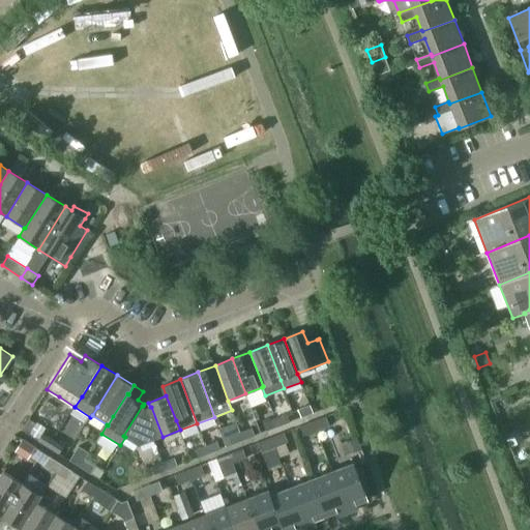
[(142,406),(123,436),(125,437),(140,446),(163,437),(151,407),(150,407),(146,409),(143,406),(142,406)]
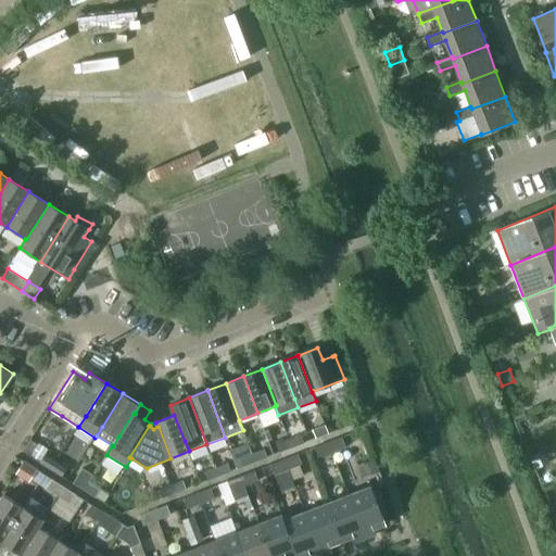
[(316,439),(328,433),(325,426),(313,430),(316,439)]
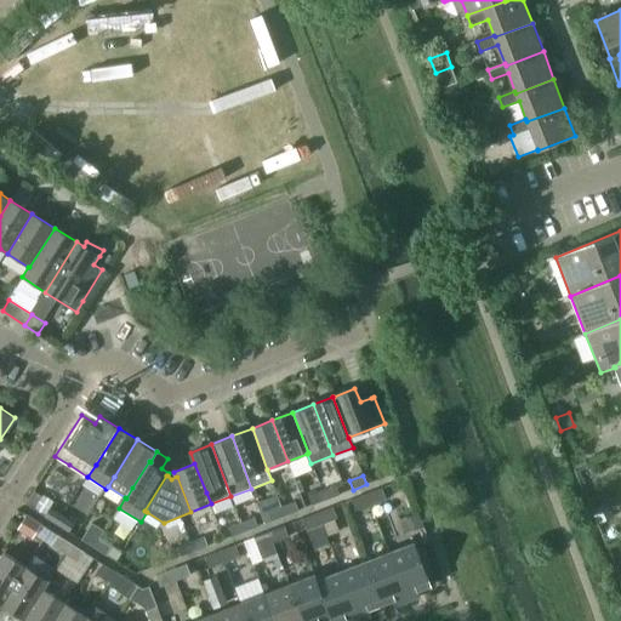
[(322,491),(325,500),(339,495),(336,485),(322,491)]
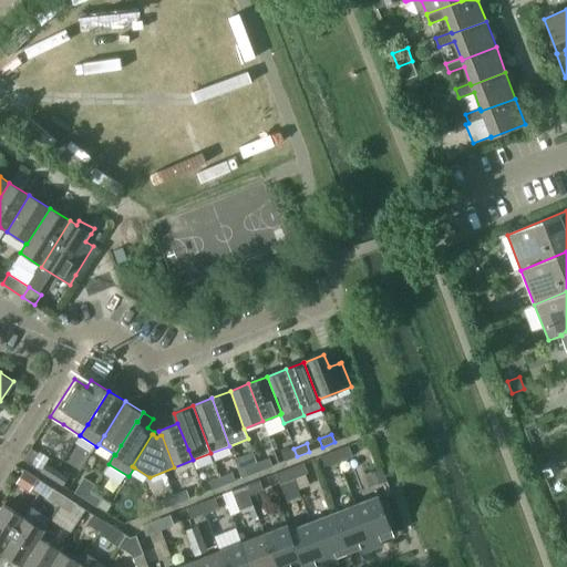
[(336,452),(340,462),(353,456),(349,446),(336,452)]
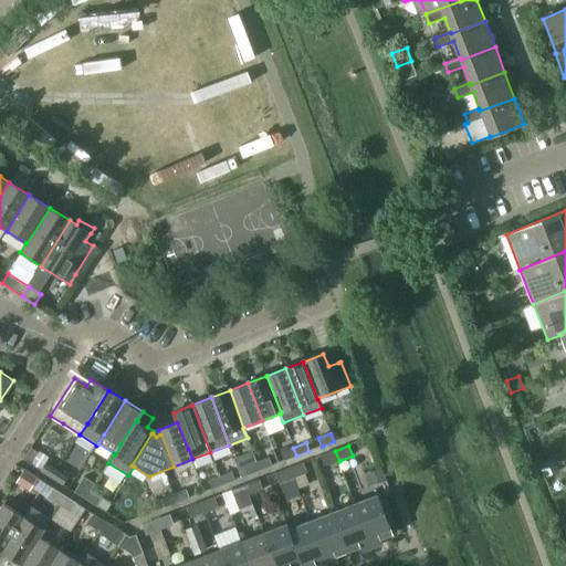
[(284,460),(296,456),(293,448),(281,452),(284,460)]
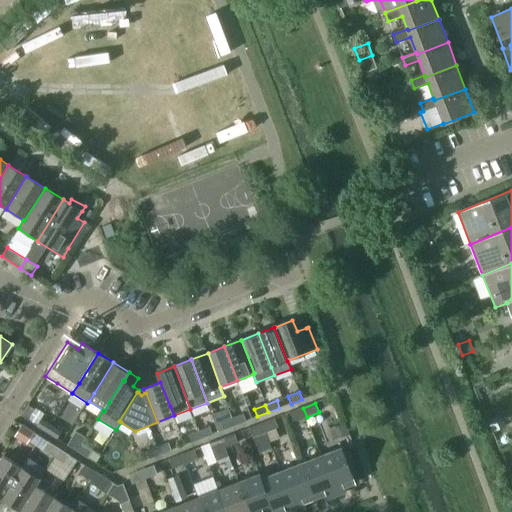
[(294,422),(307,417),(303,408),(291,412),(294,422)]
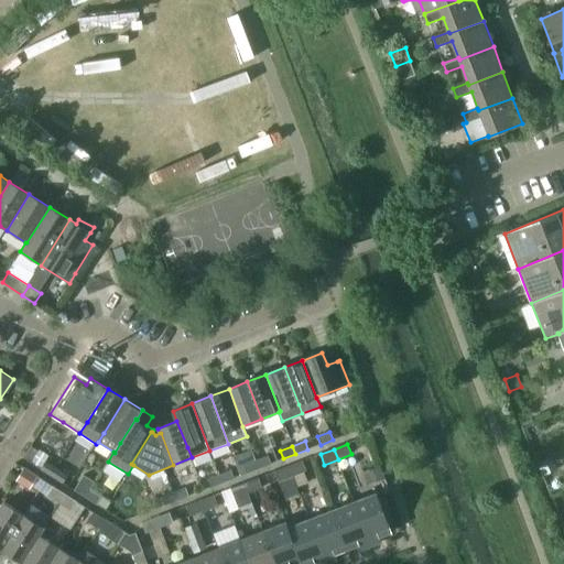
[(40,451),(32,464),(41,469),(52,477),(57,469),(45,462),(49,456),(40,451)]
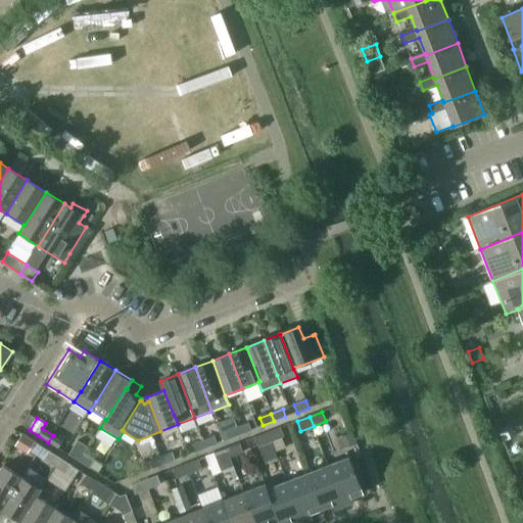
[(237,427),(239,434),(251,430),(249,423),(237,427)]
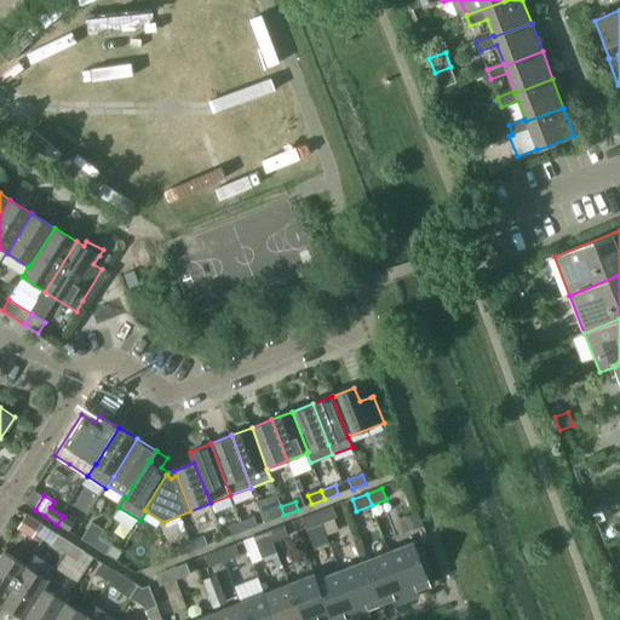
[(270,520),(283,515),(281,506),(268,511),(270,520)]
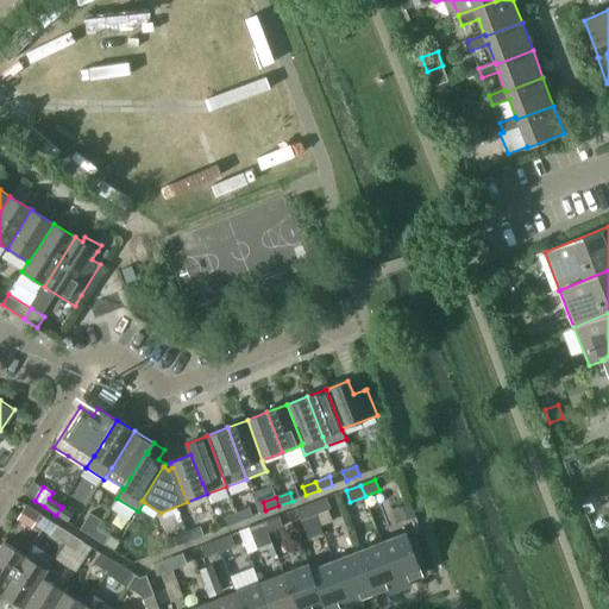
[(327,497),(312,503),(316,514),(322,529),(333,526),(327,509),(331,508),(327,497)]
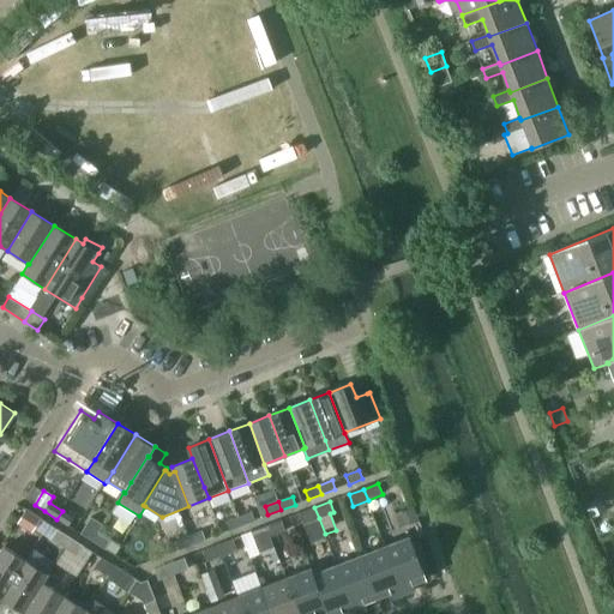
[(314,507),(299,512),(300,513),(304,523),(319,518),(314,507)]
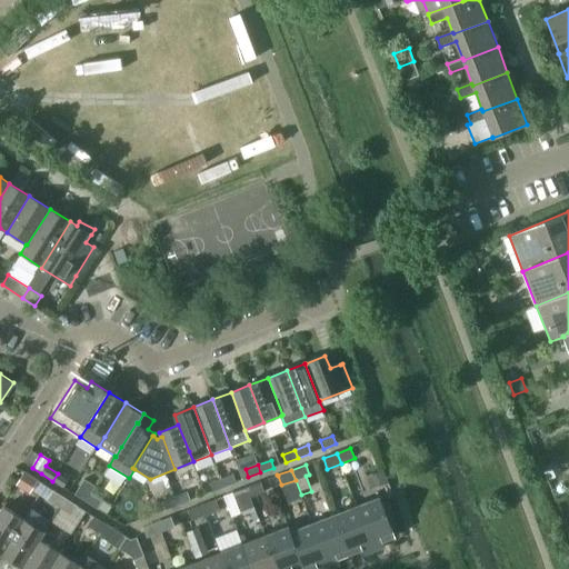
[(373,490),(386,486),(380,472),(368,477),(373,490)]
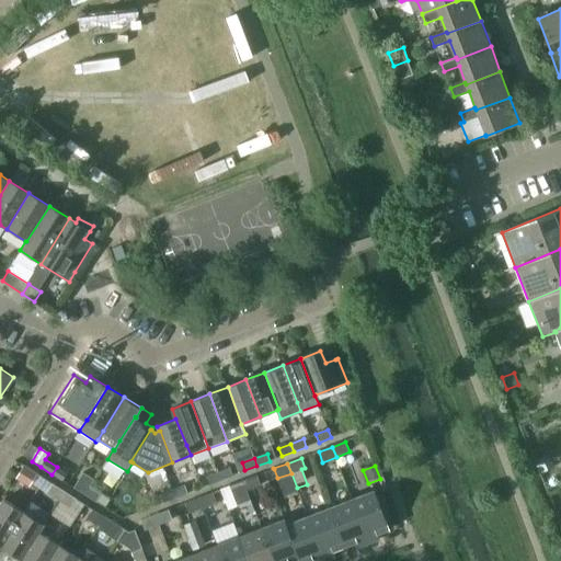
[(25,467),(16,480),(30,488),(37,474),(25,467)]
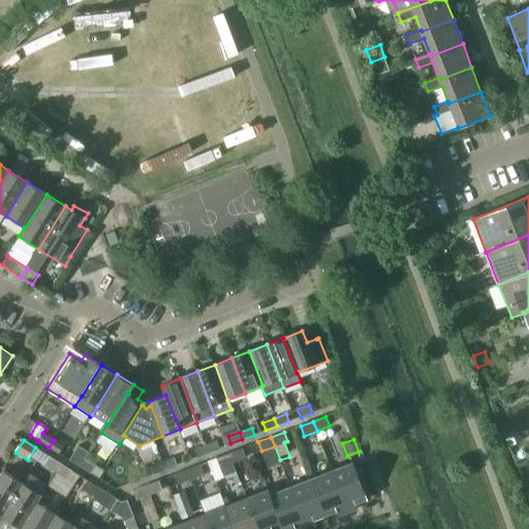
[(54,440),(49,447),(59,454),(64,446),(54,440)]
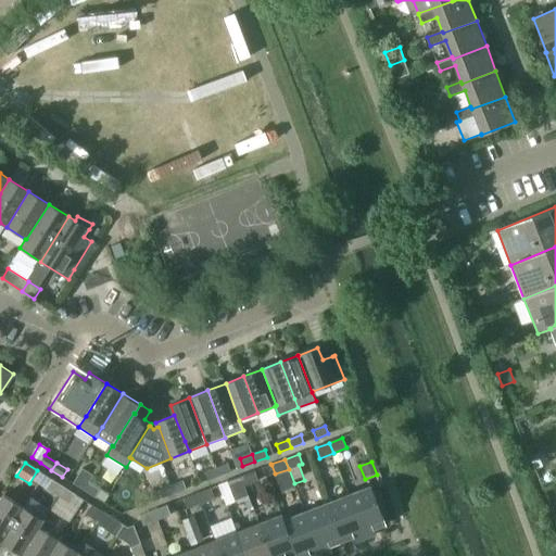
[(216,468),(218,476),(231,471),(228,463),(216,468)]
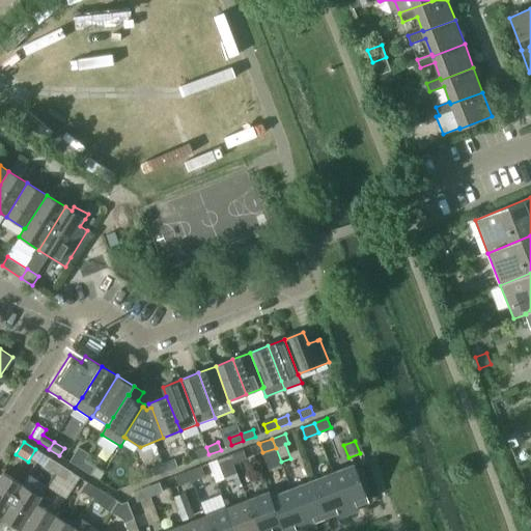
[(197,459),(208,454),(206,447),(194,451),(197,459)]
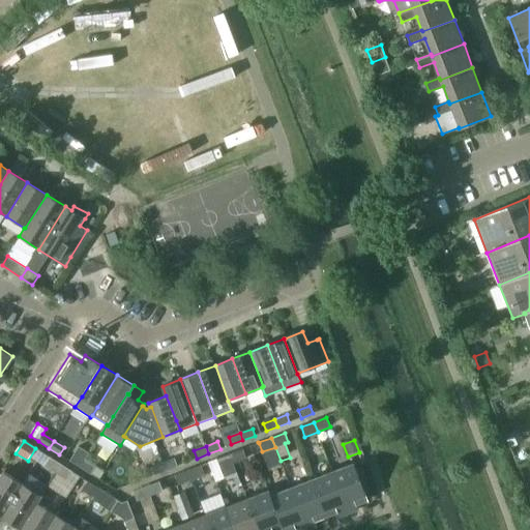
[(79,447),(70,461),(81,467),(85,460),(89,453),(79,447)]
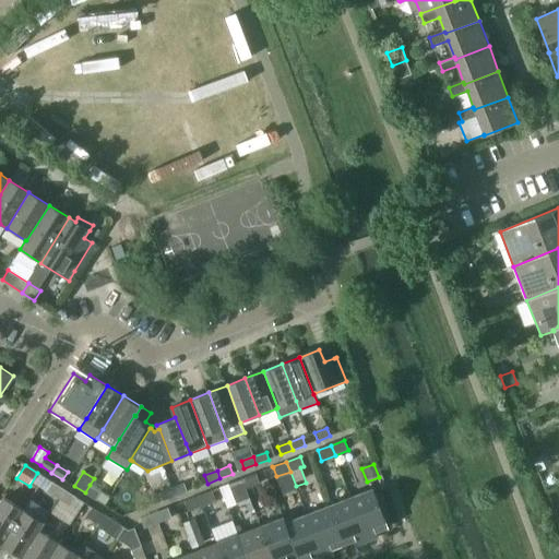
[(256,474),(242,478),(246,489),(259,484),(256,474)]
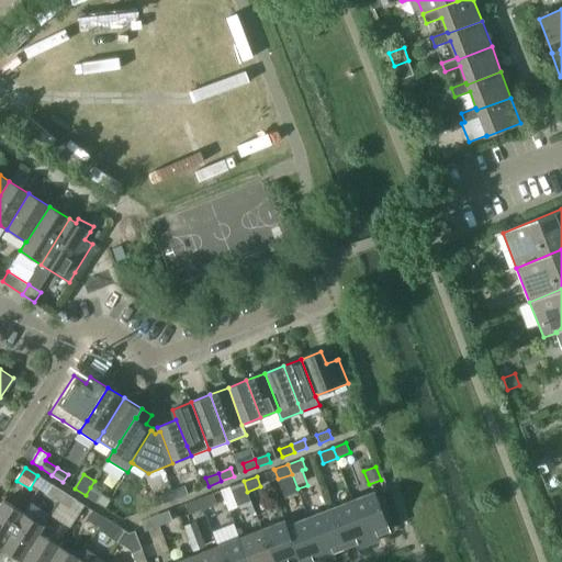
[(244,481),(221,490),(222,491),(229,512),(239,508),(242,510),(248,508),(250,515),(256,514),(247,492),(244,481)]
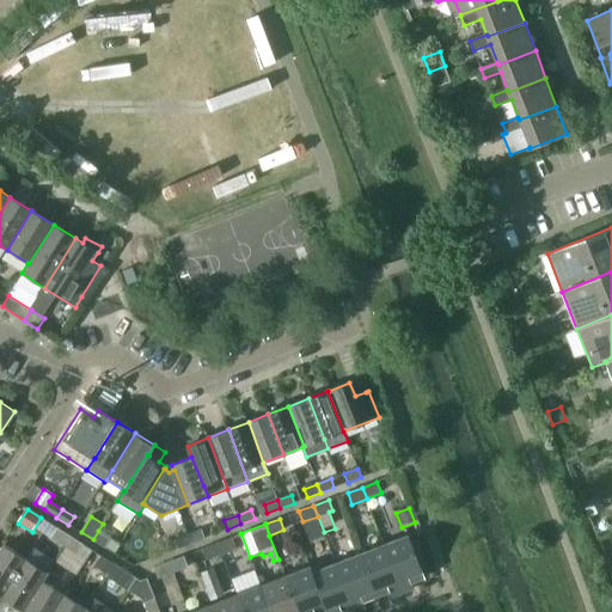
[(57,527),(50,538),(65,546),(72,536),(57,527)]
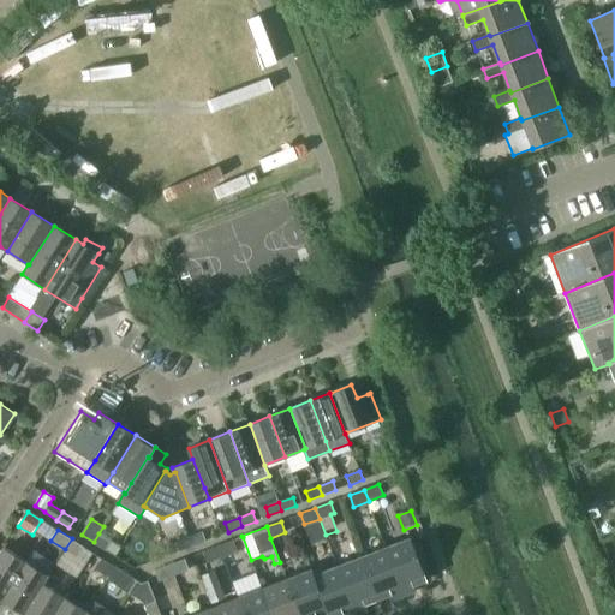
[(189,537),(192,545),(206,541),(202,532),(189,537)]
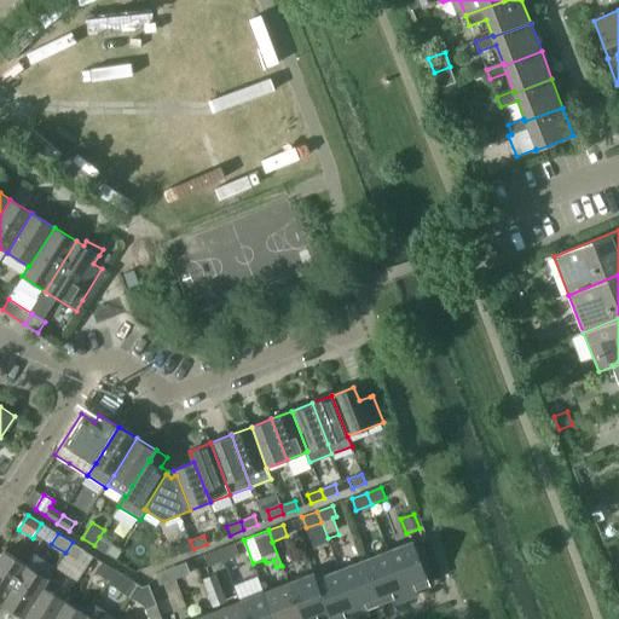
[(99,537),(94,545),(106,553),(111,545),(99,537)]
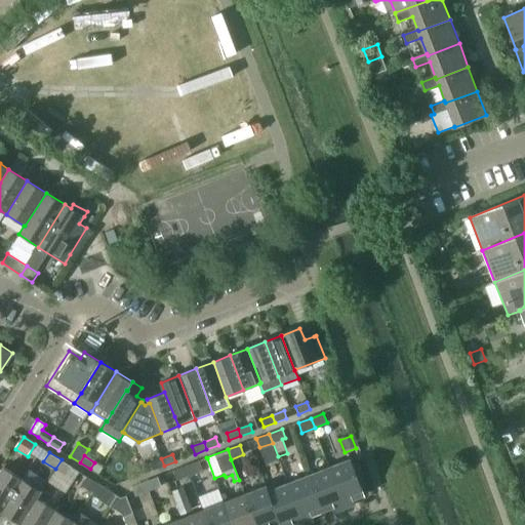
[(152,470),(164,466),(161,458),(150,462),(152,470)]
